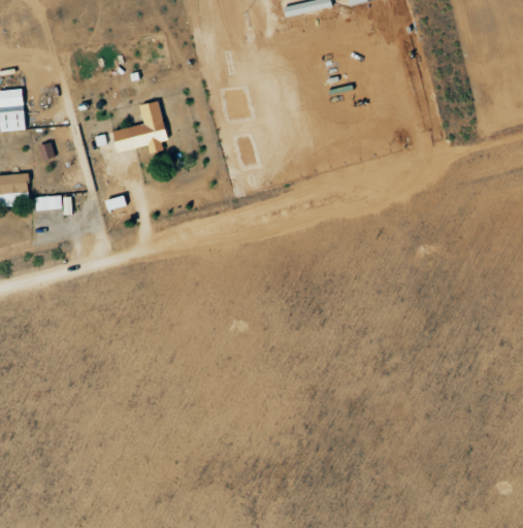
[(0,131),(25,130),(23,89),(0,90),(0,131)]
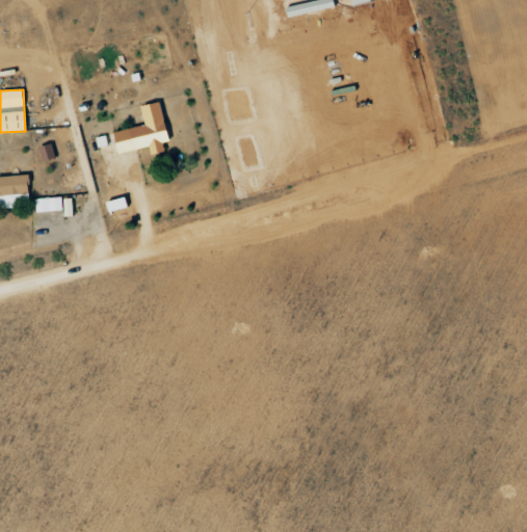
[(114,131),(120,153),(149,147),(150,154),(164,151),(162,142),(169,141),(161,102),(140,106),(145,125),(114,131)]
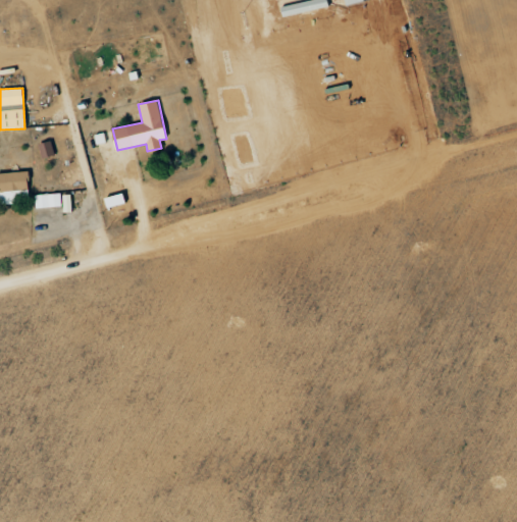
[(37,144),(40,158),(53,155),(49,141),(37,144)]
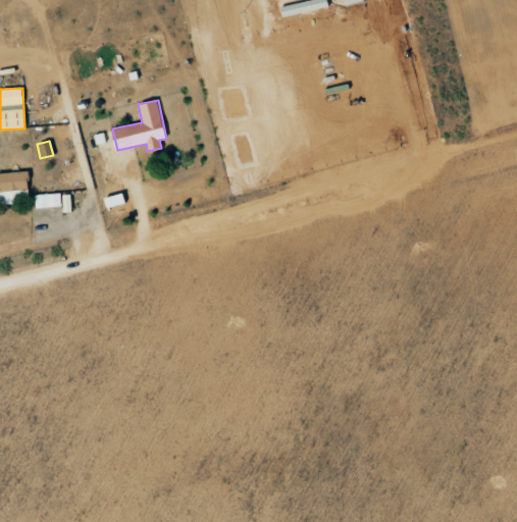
[(0,204),(28,202),(27,171),(0,172),(0,204)]
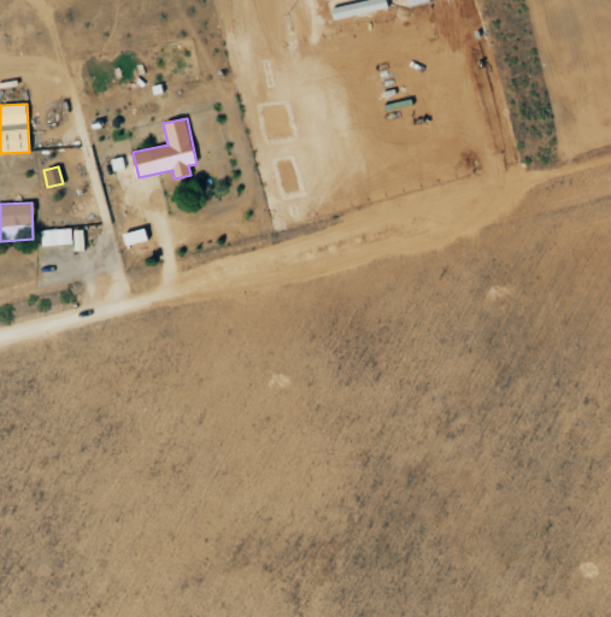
[(39,229),(39,245),(70,245),(70,229),(39,229)]
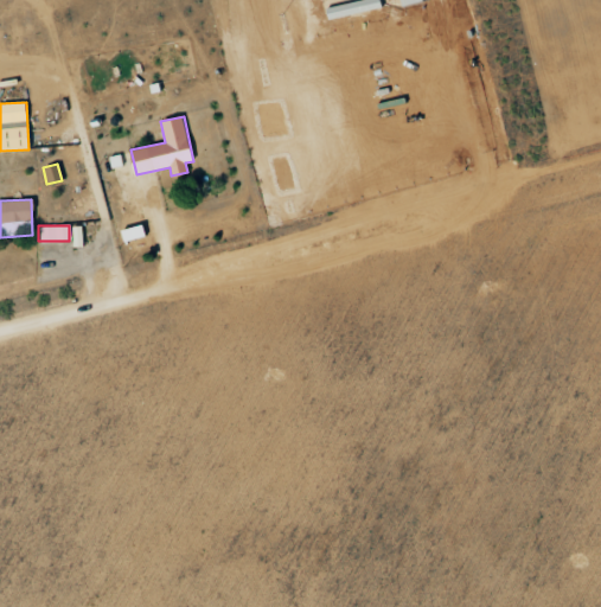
[(72,247),(82,246),(81,227),(71,227),(72,247)]
